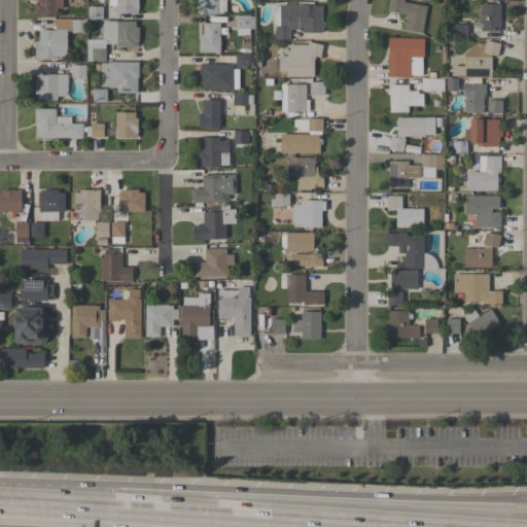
[(36,0),(63,0),(63,7),(56,8),(56,16),(42,16),(42,18),(35,18),(35,1),(36,1),(36,0)]
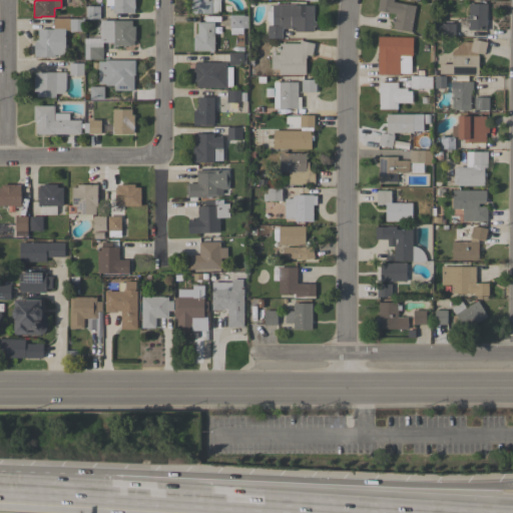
[(113,0),(134,0),(134,7),(133,7),(133,13),(113,13),(113,0)]
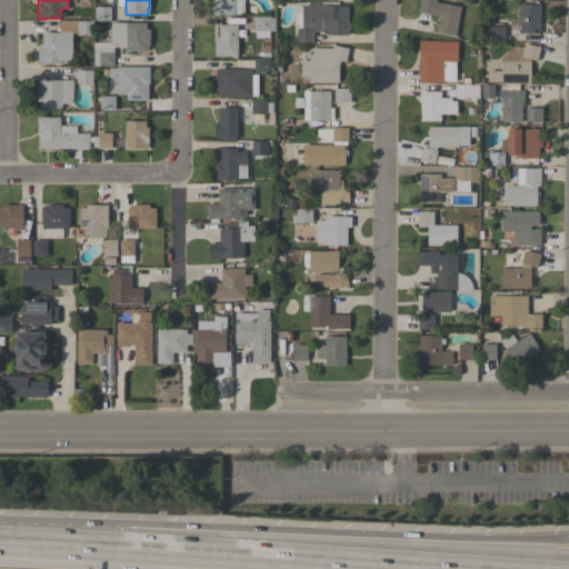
[(243,0),(243,13),(235,13),(235,15),(218,15),(212,15),(212,0),(243,0)]
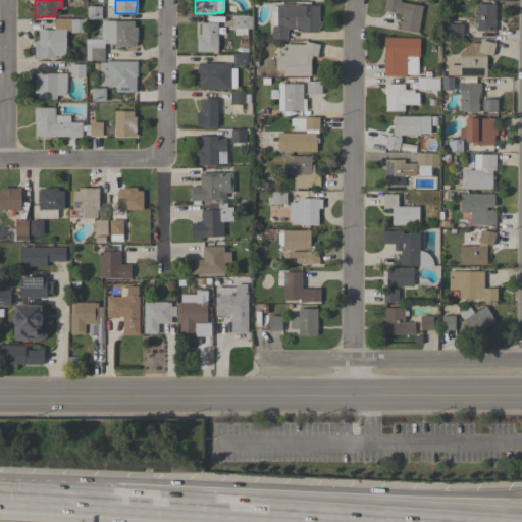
[(383,10),(385,0),(400,0),(400,1),(423,6),(418,33),(400,29),(401,23),(398,23),(400,17),(402,18),(402,14),(383,10)]
